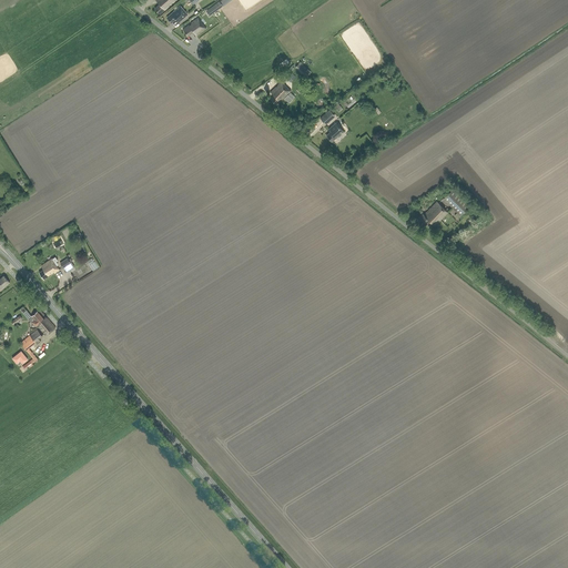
[(159,14),(176,0),(155,0),(155,1),(159,6),(154,9),(159,14)]
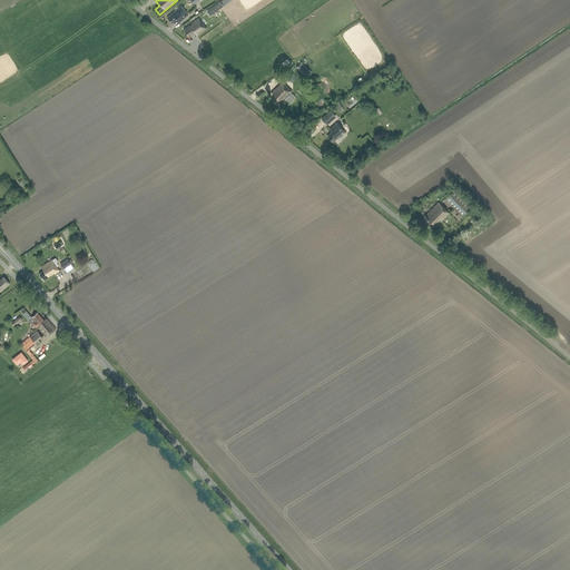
[(182,6),(180,7),(174,12),(167,18),(170,23),(176,20),(177,20),(177,19),(179,22),(188,15),(182,6)]
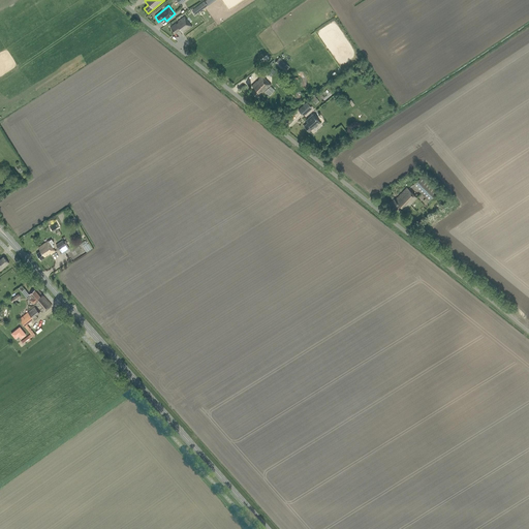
[(182,34),(191,27),(184,17),(176,23),(177,24),(175,25),(175,24),(169,28),(175,34),(180,31),(182,34)]
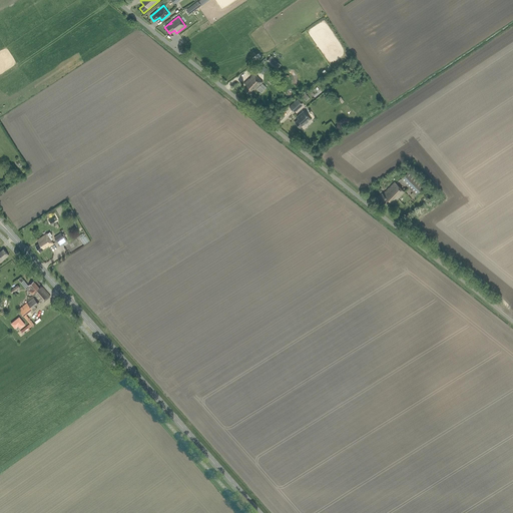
[(278,62),(272,56),(267,60),(273,67),(278,62)]
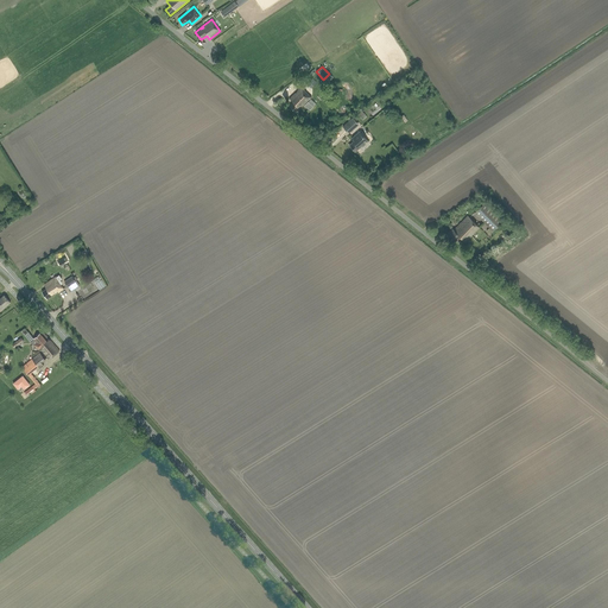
[(309,74),(303,80),(311,88),(317,82),(309,74)]
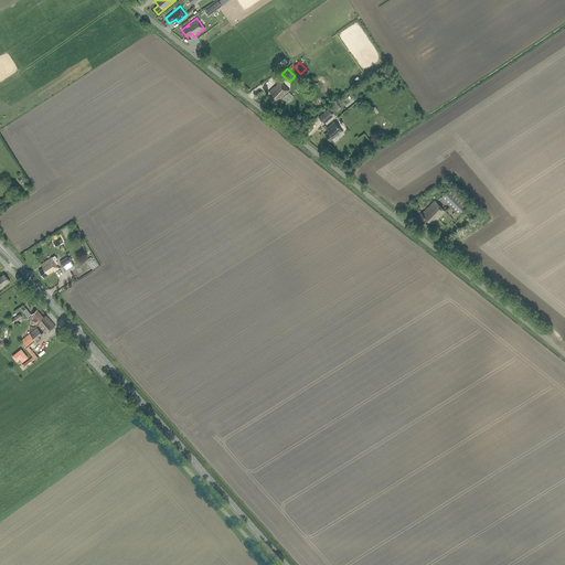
[(275,104),(288,89),(279,81),(268,92),(272,95),(268,98),(275,104)]
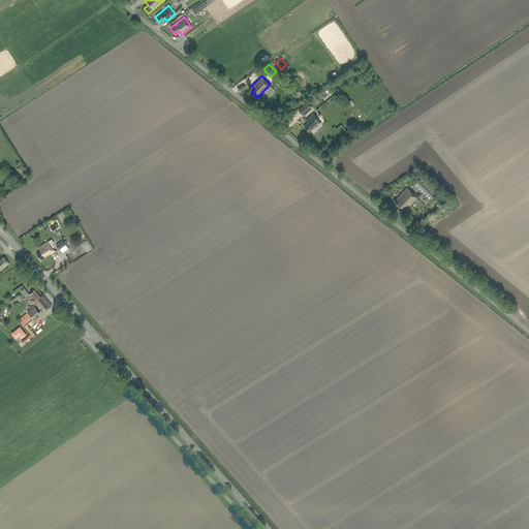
[(299,110),(304,116),(312,109),(307,102),(299,110)]
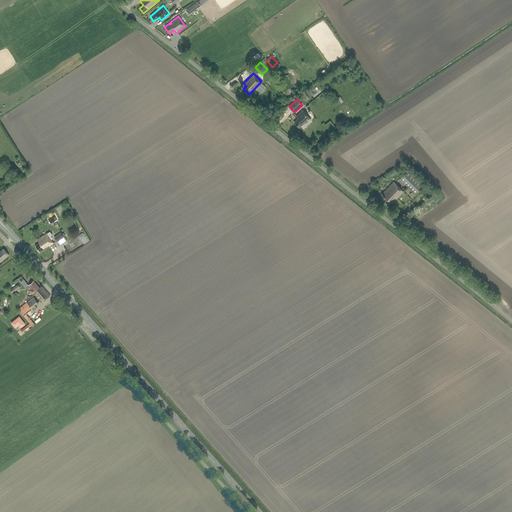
[(298,128),(308,119),(302,111),(294,117),(296,120),(293,122),(298,128)]
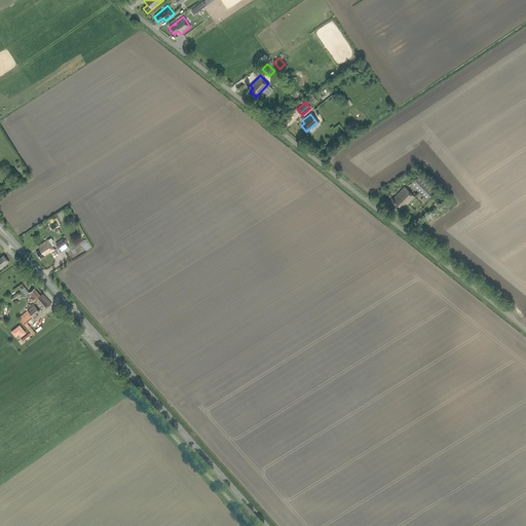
[(419,175),(410,184),(424,197),(422,200),(424,202),(426,199),(427,200),(437,191),(419,175)]
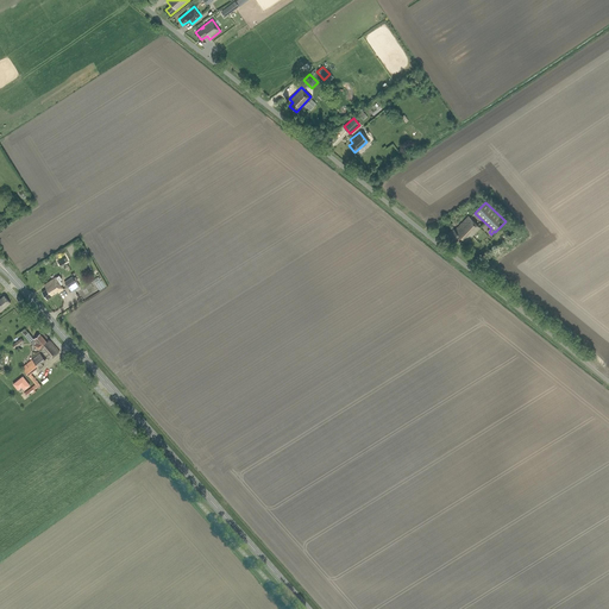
[(465,243),(479,228),(468,217),(453,231),(452,230),(447,234),(454,243),(459,238),(465,243)]
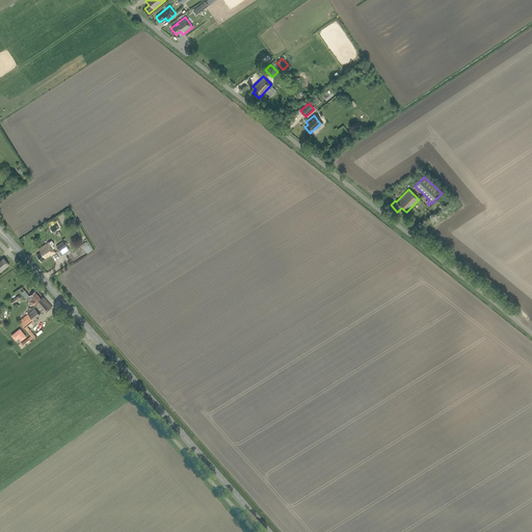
[(70,221),(73,227),(78,223),(75,218),(70,221)]
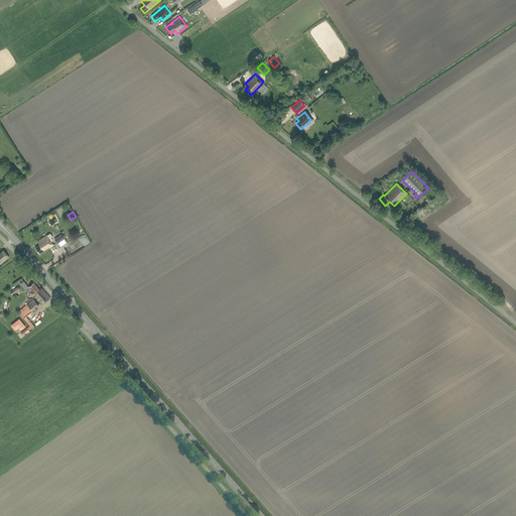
[(39,245),(35,248),(40,254),(53,245),(51,242),(50,241),(48,239),(50,238),(51,238),(51,237),(52,237),(50,234),(43,238),(37,242),(39,245)]
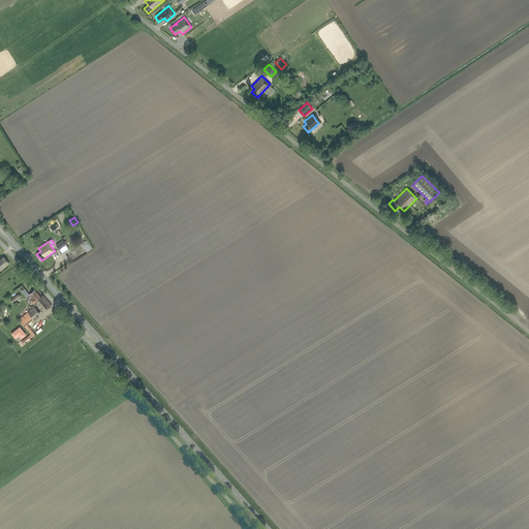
[(63,240),(56,245),(62,253),(69,249),(63,240)]
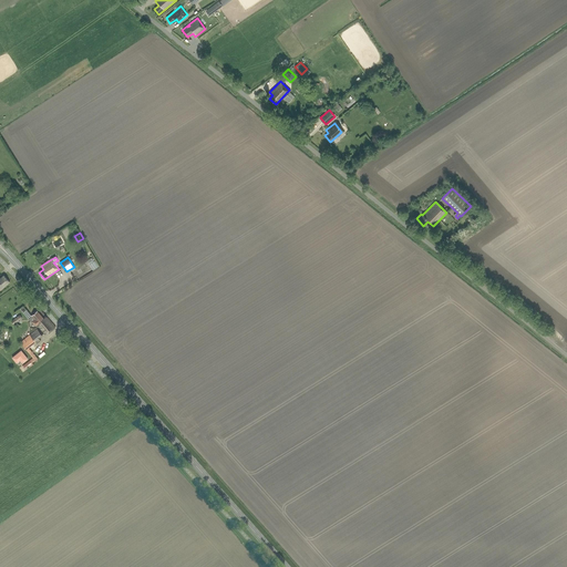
[(3,287),(9,282),(3,275),(0,277),(0,290),(4,288),(3,287)]
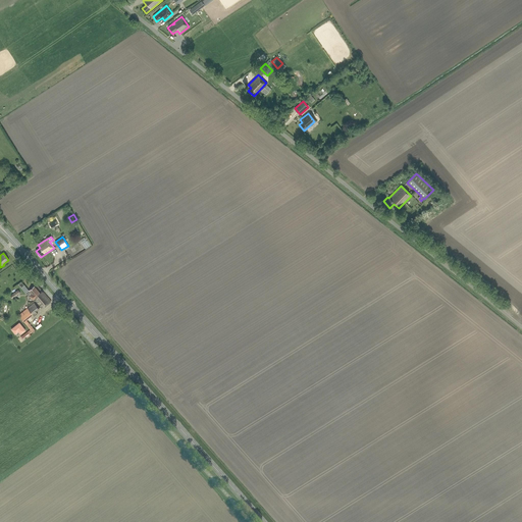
[(32,294),(30,296),(34,302),(35,300),(42,308),(50,302),(44,295),(42,296),(35,286),(30,291),(32,294)]
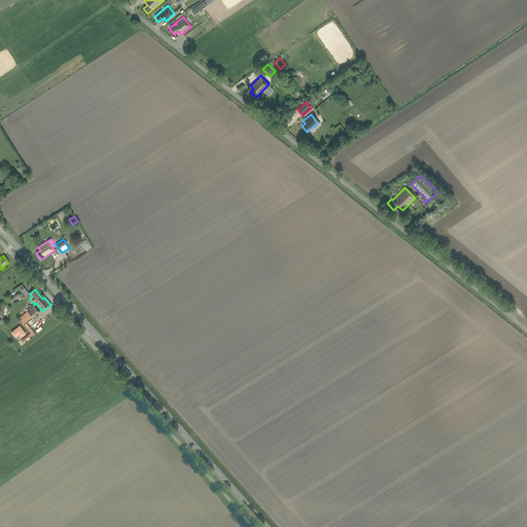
[(34,306),(19,318),(25,325),(33,318),(34,320),(38,317),(36,314),(39,312),(34,306)]
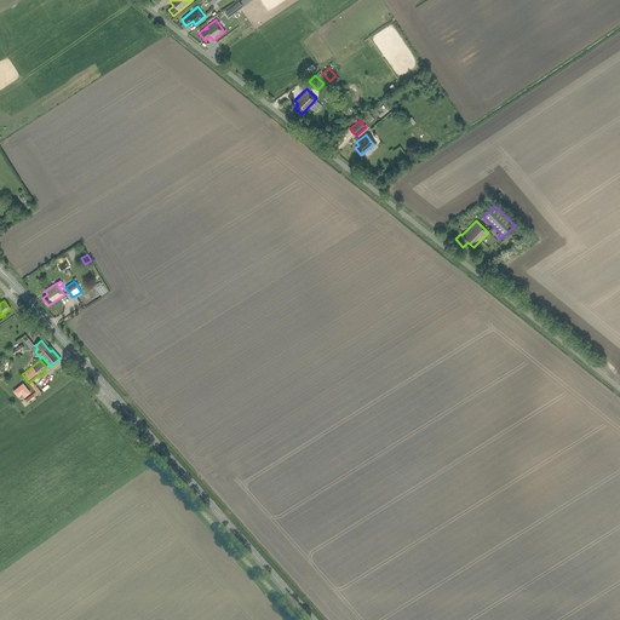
[(24,384),(13,391),(18,396),(22,394),(24,397),(30,392),(24,384)]
